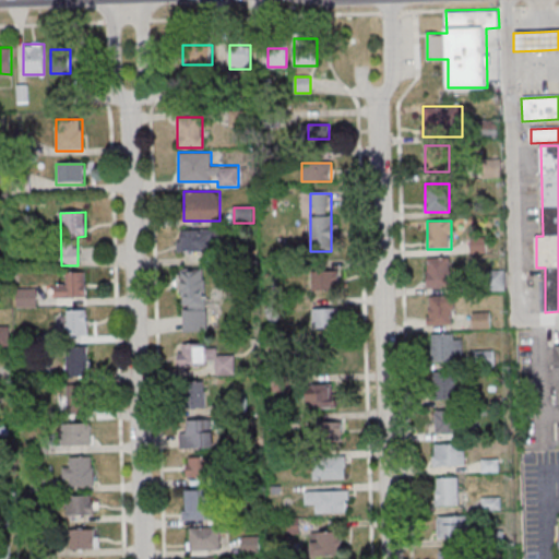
[(178,228),(178,251),(213,251),(213,240),(219,240),(219,228),(178,228)]
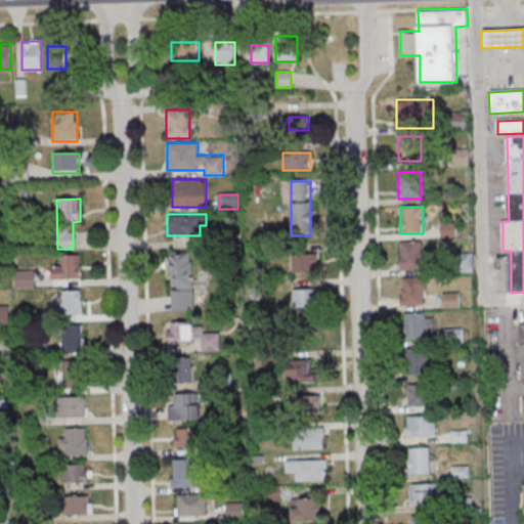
[(400,243),(400,270),(422,270),(422,242),(400,243)]
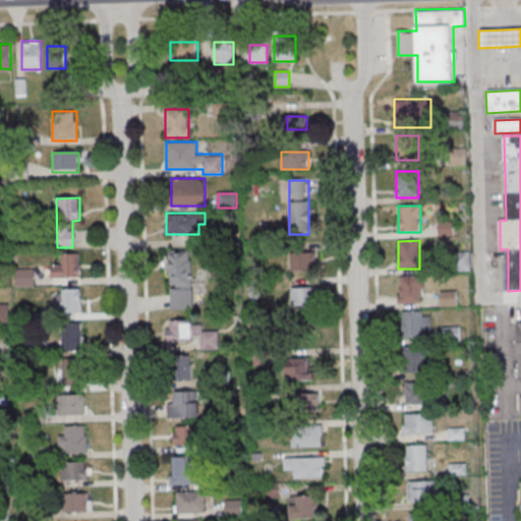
[(193,308),(192,249),(169,250),(170,308),(193,308)]
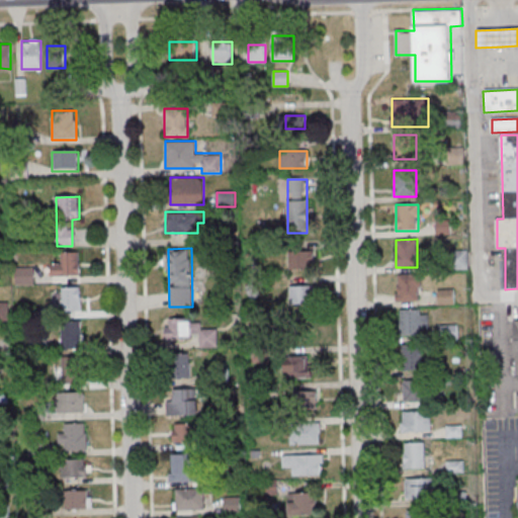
[(314,270),(314,251),(288,251),(288,270),(314,270)]
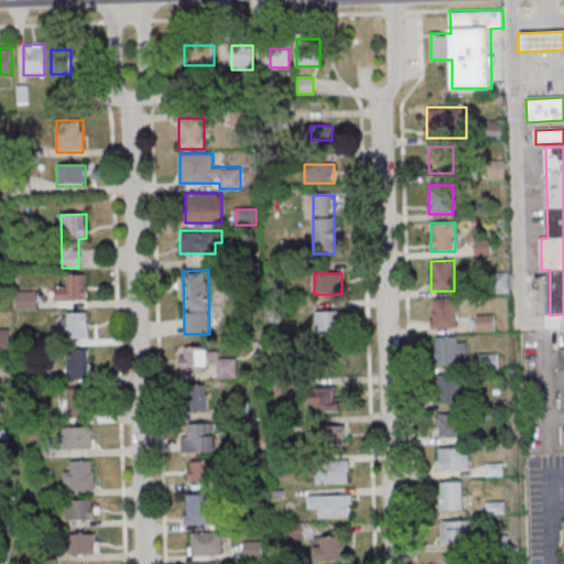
[(87,274),(66,274),(66,286),(55,286),(55,301),(87,301),(87,274)]
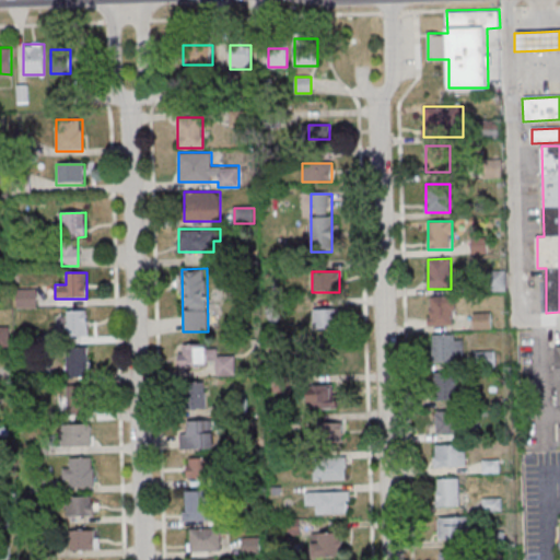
[(430,325),(455,325),(455,296),(430,296),(430,325)]
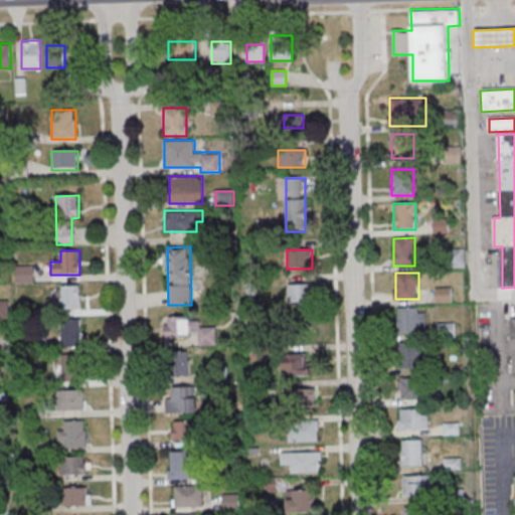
[(312,285),(288,285),(288,304),(312,304),(312,285)]
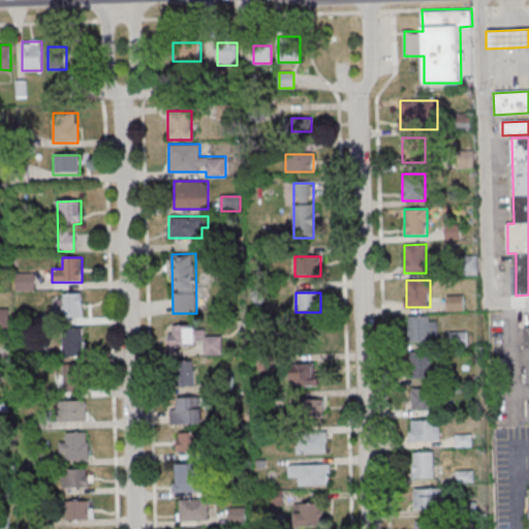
[(83,293),(63,293),(63,318),(83,318),(83,293)]
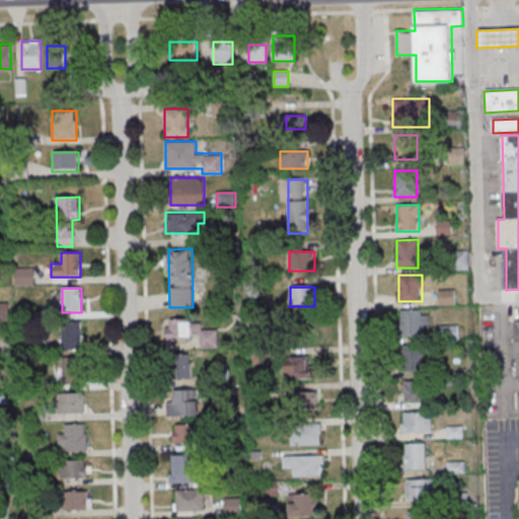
[(441,304),(454,304),(454,293),(441,293),(441,304)]
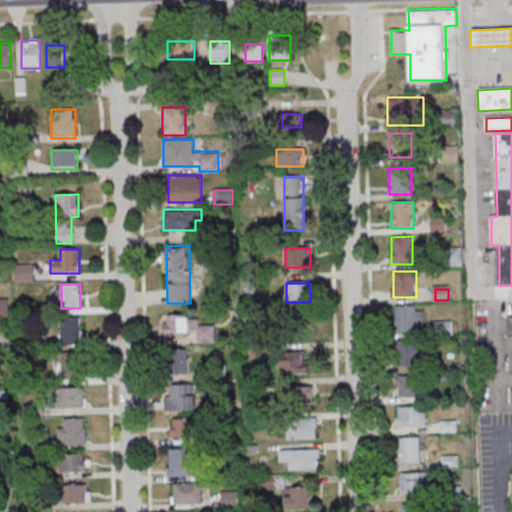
[(396,305),(396,331),(423,331),(423,305),(396,305)]
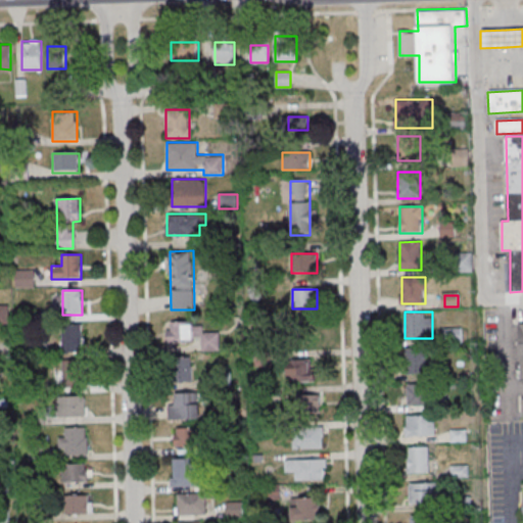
[(194,322),(168,322),(168,343),(194,343),(194,322)]
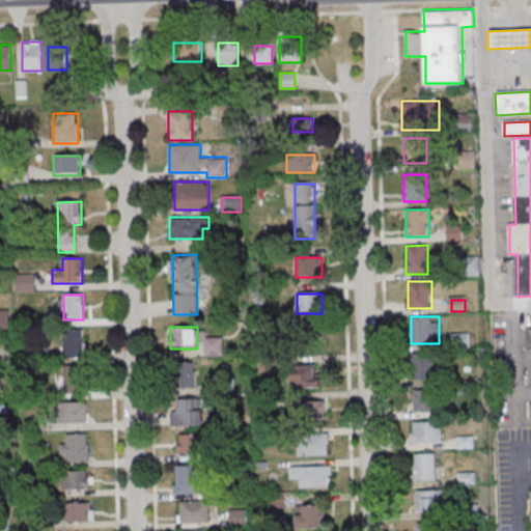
[(63,330),(63,359),(84,359),(84,330),(63,330)]
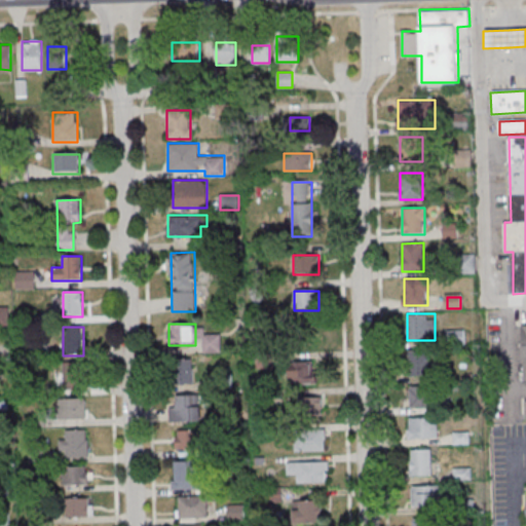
[(462,341),(462,332),(449,332),(449,341),(462,341)]
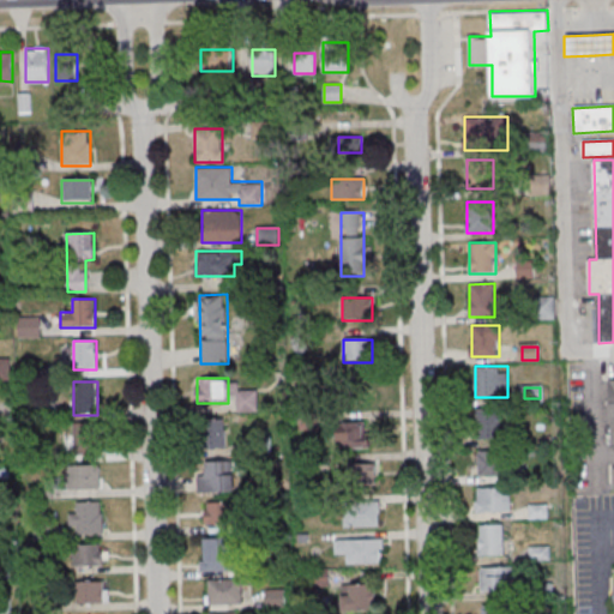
[(258,411),(258,389),(230,389),(230,398),(236,398),(236,411),(258,411)]
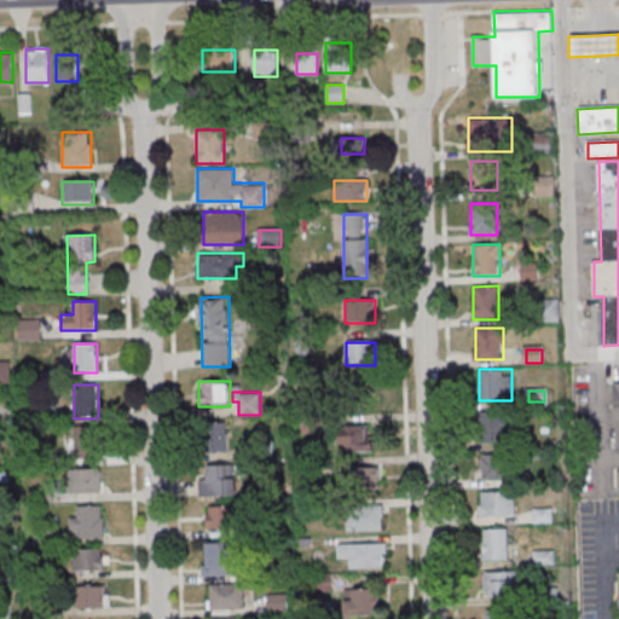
[(479,443),(505,443),(505,411),(479,411),(479,443)]
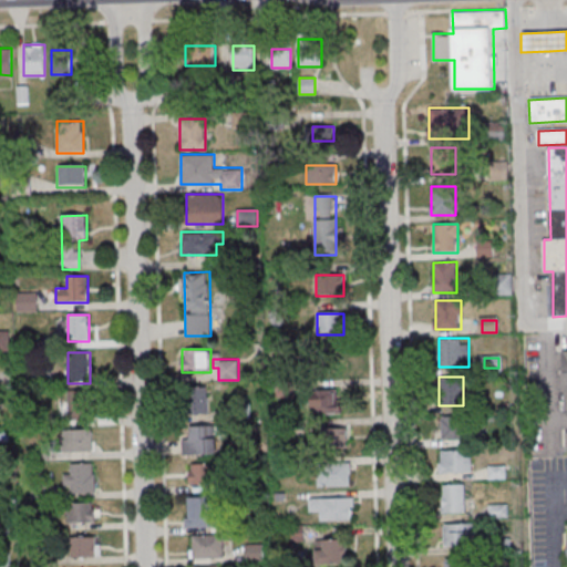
[(207,388),(187,388),(187,413),(207,413),(207,388)]
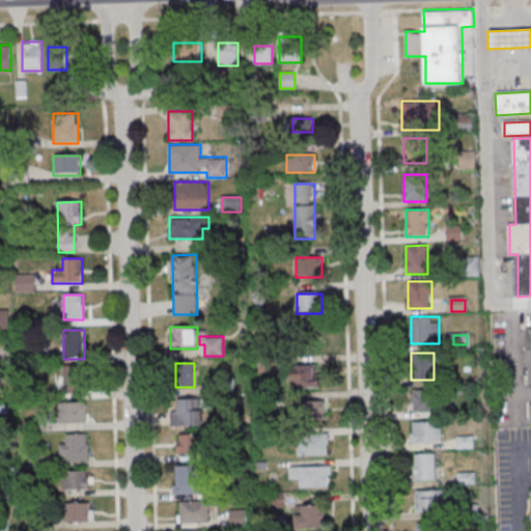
[(320,365),(292,365),(292,388),(320,388),(320,365)]
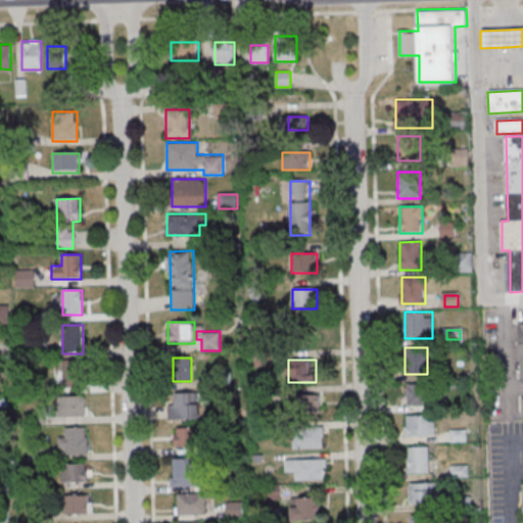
[(84,361),(60,361),(60,387),(84,387),(84,361)]
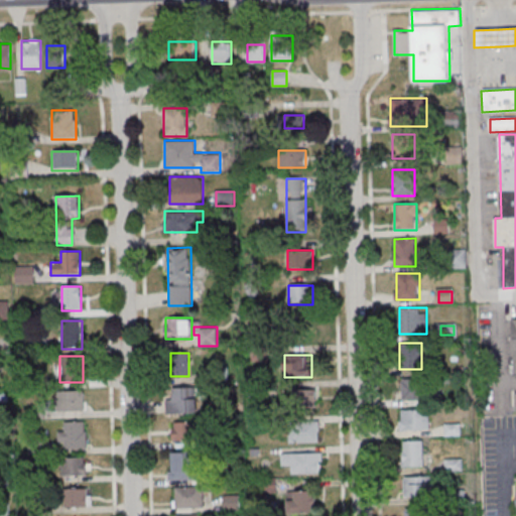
[(424,399),(424,382),(401,382),(401,399),(424,399)]
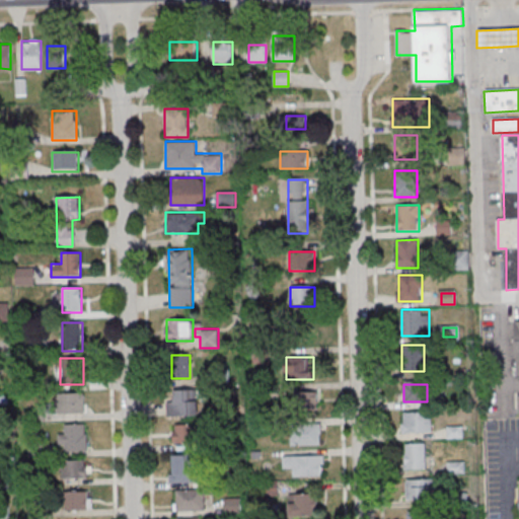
[(199,416),(199,390),(169,390),(169,416),(199,416)]
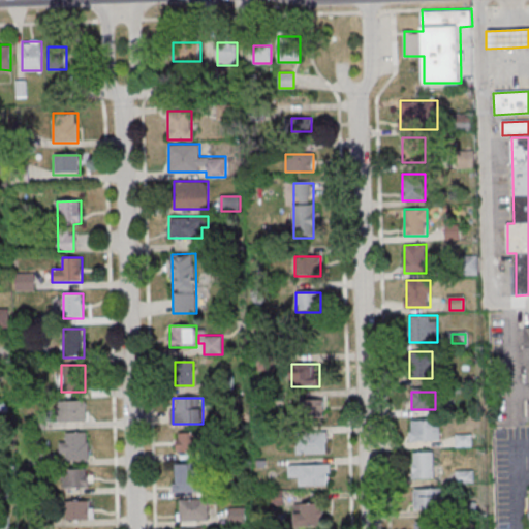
[(325,400),(299,400),(299,423),(325,423),(325,400)]
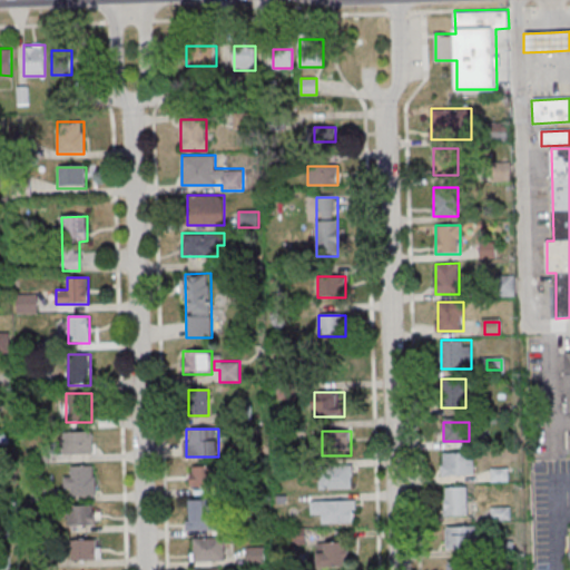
[(94,453),(94,432),(66,432),(66,453),(94,453)]
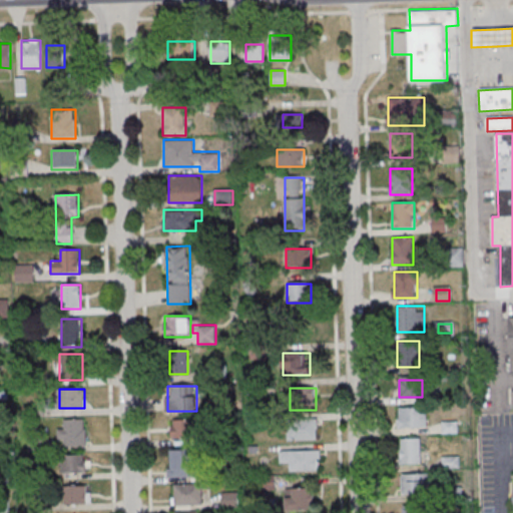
[(427,408),(397,408),(397,429),(427,429),(427,408)]
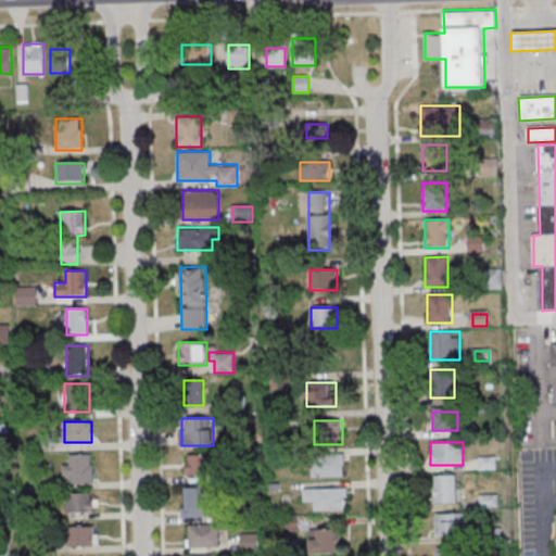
[(93,483),(92,454),(68,454),(68,464),(63,464),(63,483),(93,483)]
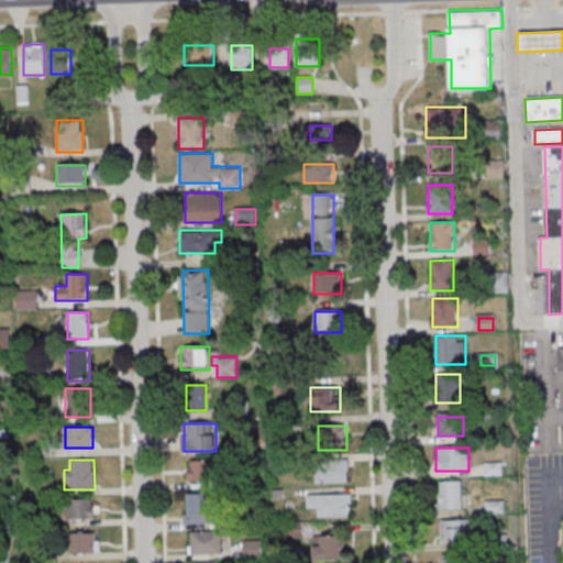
[(188,460),(188,478),(214,478),(214,460),(188,460)]
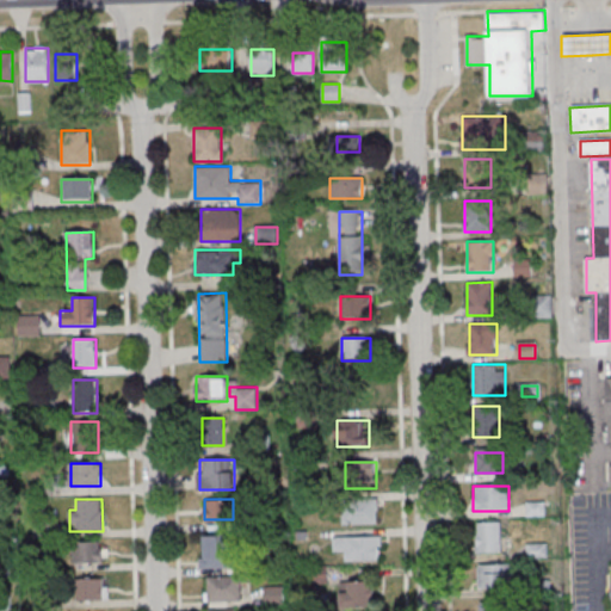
[(378,499),(343,499),(343,523),(378,523),(378,499)]
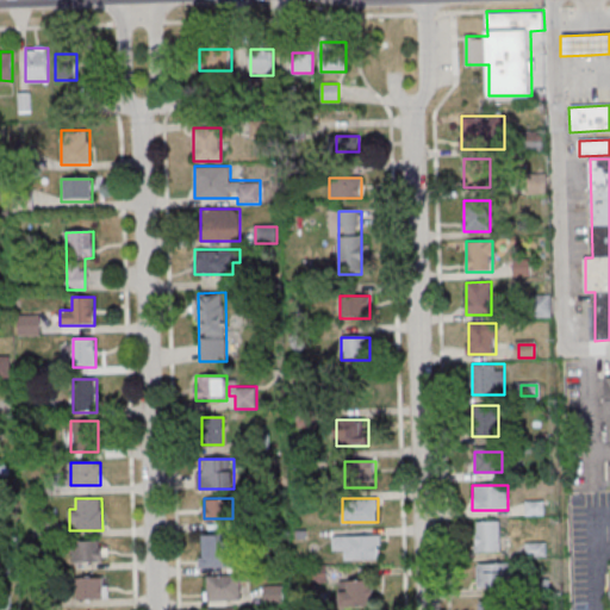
[(475,552),(498,552),(498,529),(475,529),(475,552)]
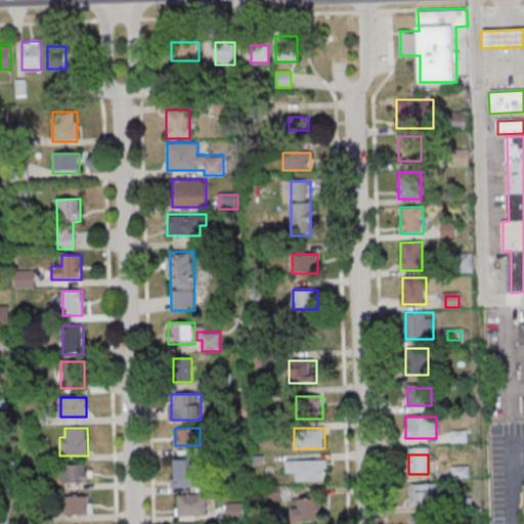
[(175,487),(199,487),(199,459),(175,459),(175,487)]
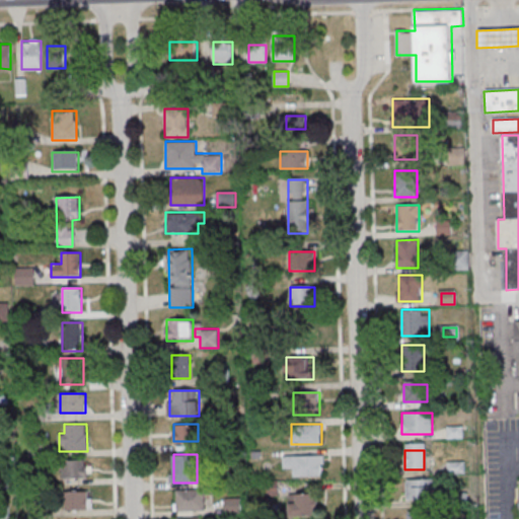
[(293,476),(324,476),(324,456),(284,456),(284,466),(293,466),(293,476)]
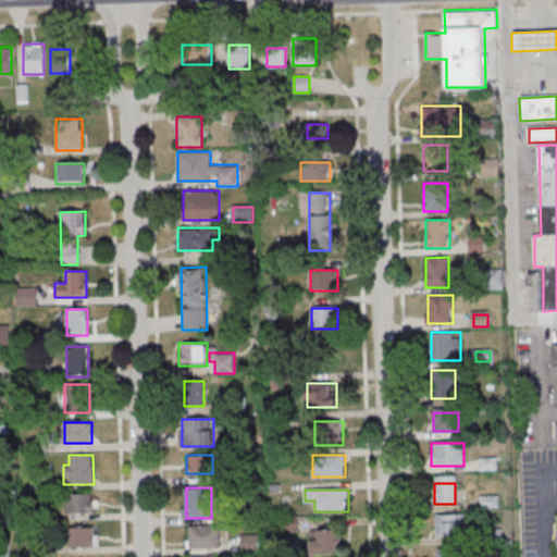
[(94,494),(67,494),(67,512),(94,512),(94,494)]
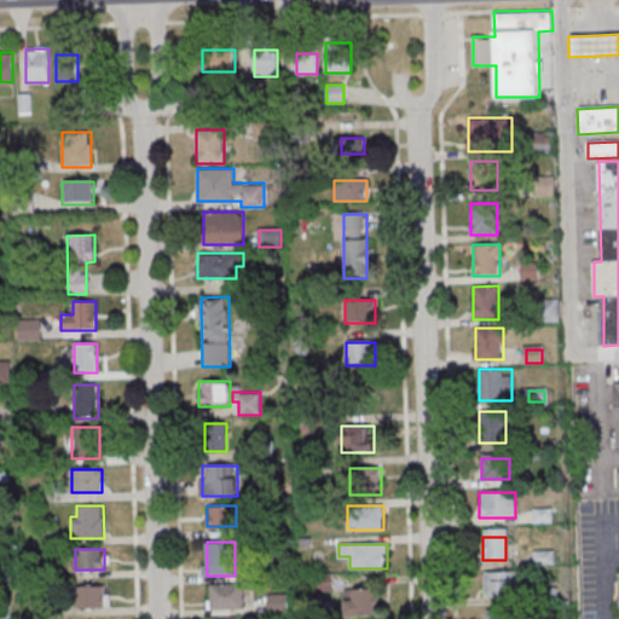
[(518,573),(482,573),(482,597),(518,597),(518,573)]
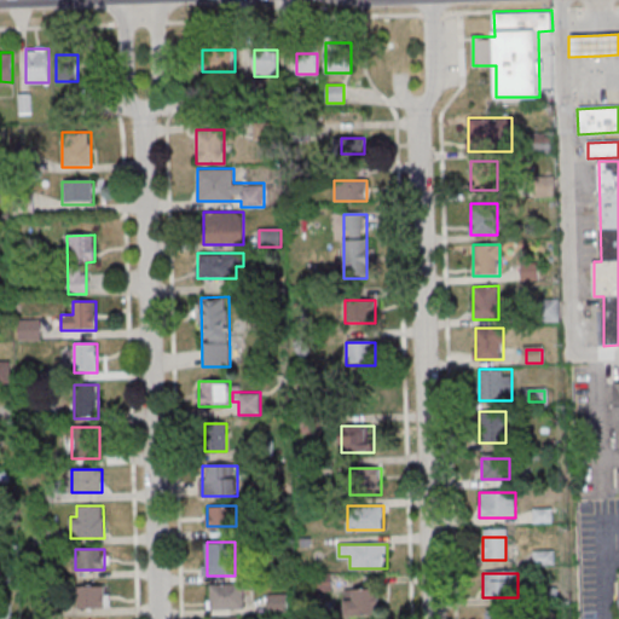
[(79,584),(79,607),(109,607),(109,584),(79,584)]
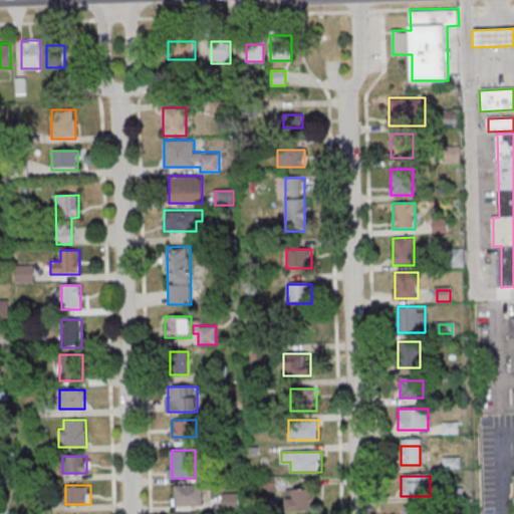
[(174,505),(203,505),(203,485),(174,485),(174,505)]
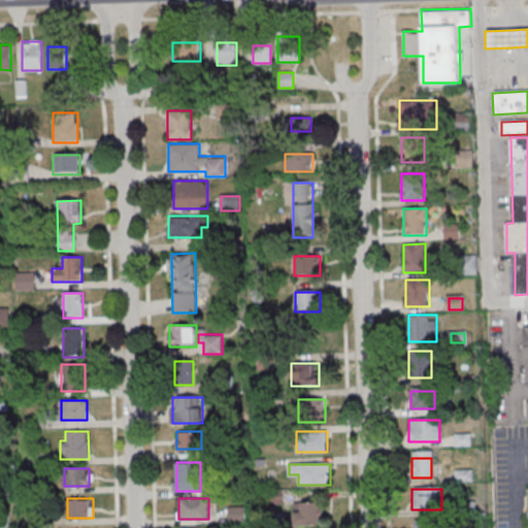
[(324,501),(294,501),(294,525),(324,525),(324,501)]
